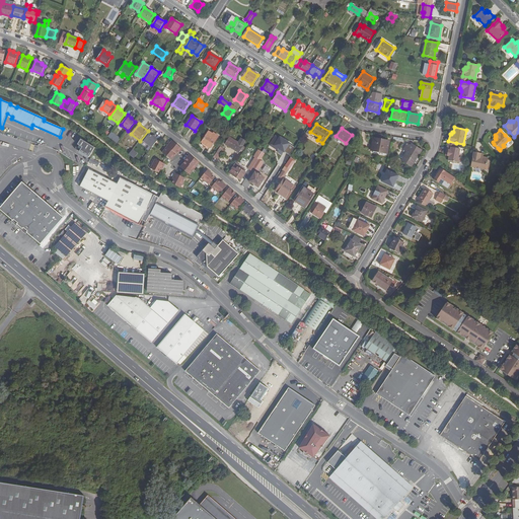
[(113,131),(108,136),(119,143),(122,138),(113,131)]
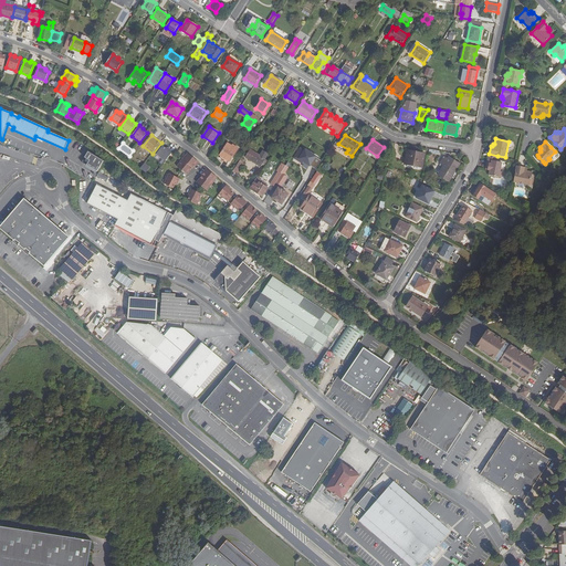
[(230,161),(238,148),(232,145),(232,146),(228,143),(220,155),(230,161)]
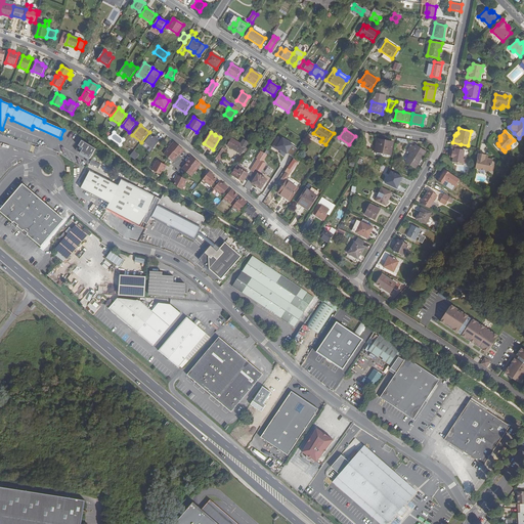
[(144,142),(154,149),(160,140),(155,136),(154,137),(150,135),(144,142)]
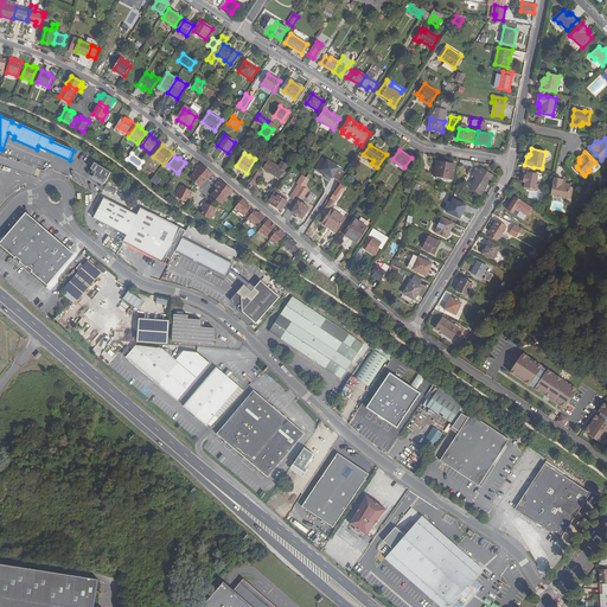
[(332,178),(339,167),(327,160),(326,161),(321,159),(315,168),(320,172),(320,171),(326,174),(332,178)]
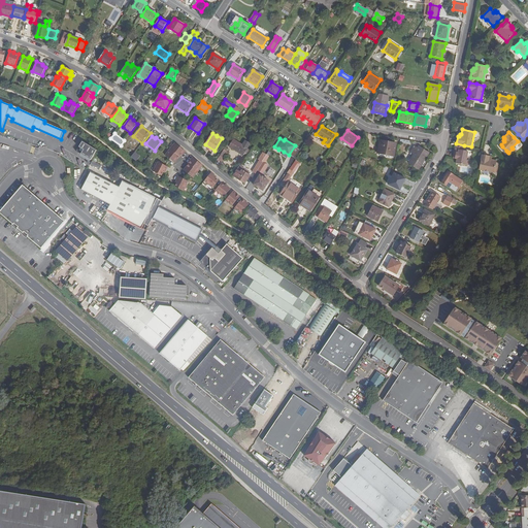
[(234,139),(230,146),(242,155),(244,152),(248,154),(250,150),(248,149),(250,144),(245,140),(244,141),(241,139),(239,142),(234,139)]
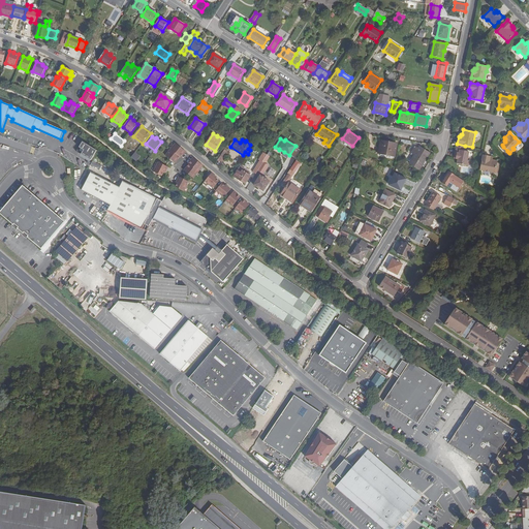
[(397,144),(381,141),(378,153),(395,156),(397,144)]
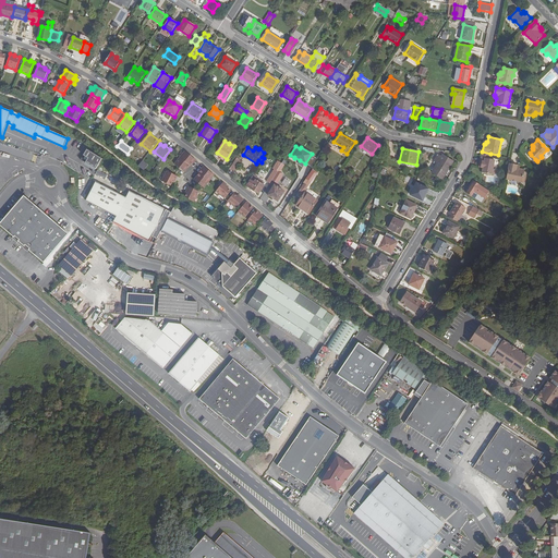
[(102,159),(88,150),(84,159),(86,161),(85,162),(96,169),(102,159)]
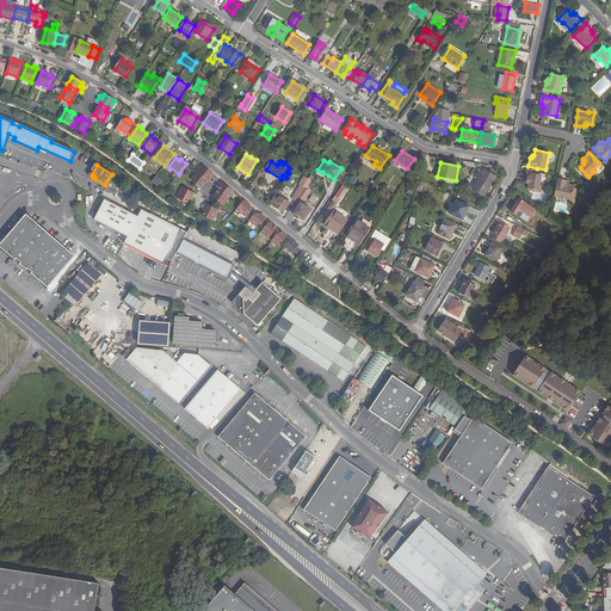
[(214,176),(203,166),(197,172),(208,181),(209,181),(214,176)]
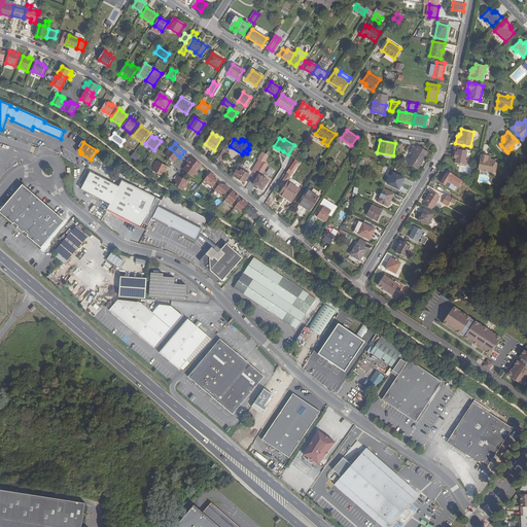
[(418,169),(428,152),(418,146),(417,148),(414,145),(410,151),(414,153),(408,163),(418,169)]
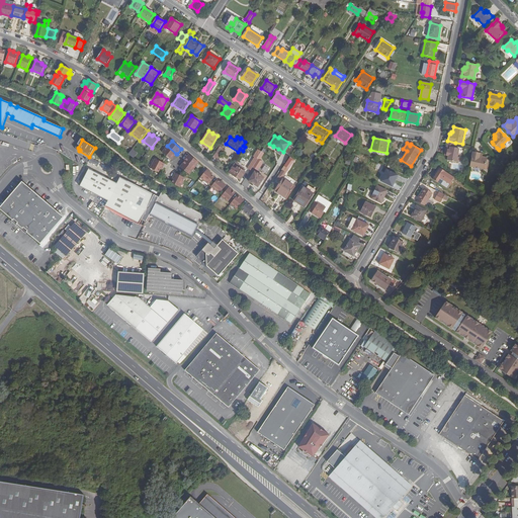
[(162,152),(171,160),(176,154),(167,146),(162,152)]
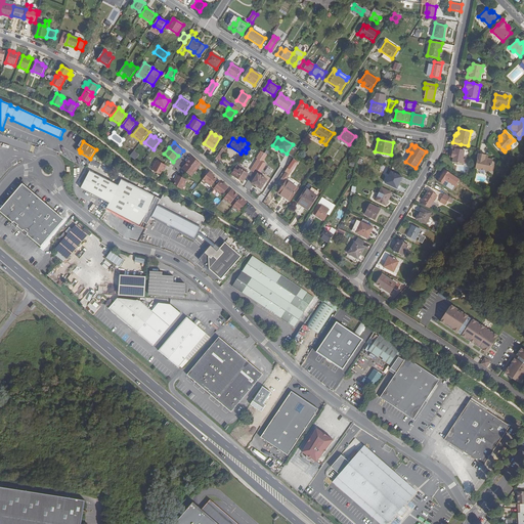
[(459,149),(451,147),(450,155),(451,156),(451,158),(453,158),(452,162),(463,165),(464,159),(463,159),(465,150),(459,149)]
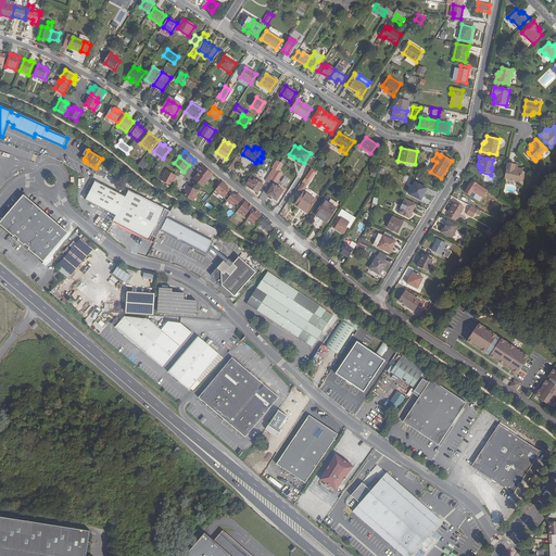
[(240,161),(236,158),(229,168),(234,171),(240,161)]
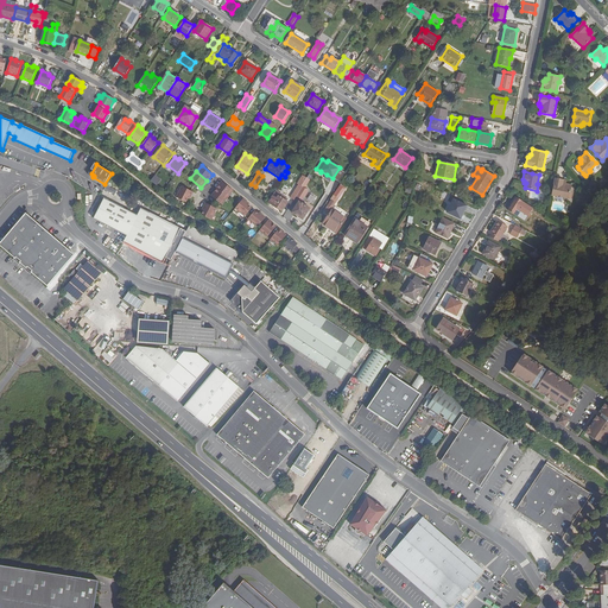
[(152,181),(159,185),(163,178),(156,175),(152,181)]
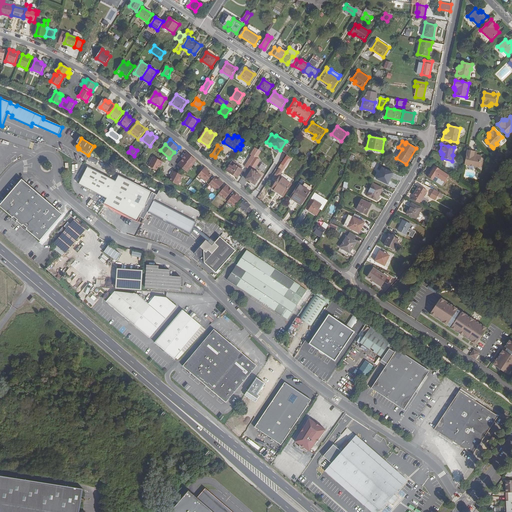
[(261,151),(258,149),(254,156),(255,157),(250,165),(254,168),(260,160),(257,158),(261,151)]
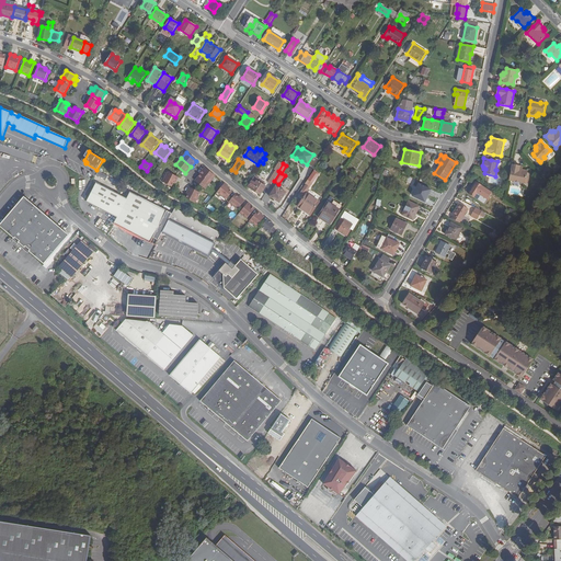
[(511,172),(508,181),(525,184),(525,182),(527,175),(527,173),(527,171),(522,170),(522,168),(519,168),(519,167),(512,164),(511,172)]
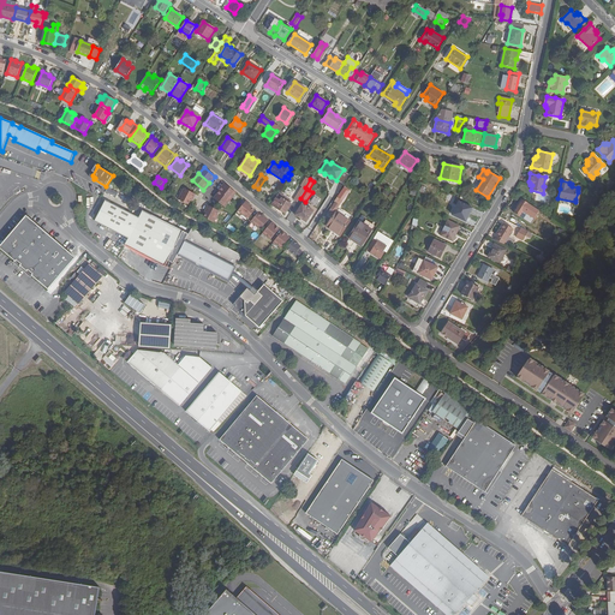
[(225,184),(219,190),(220,191),(231,199),(236,193),(225,184)]
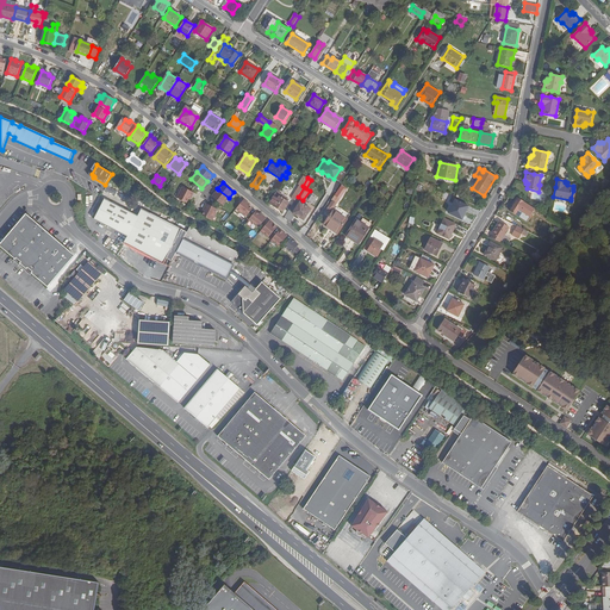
[(292,198),(294,199),(296,200),(298,197),(304,187),(303,186),(300,185),(297,190),(294,193),(292,198)]
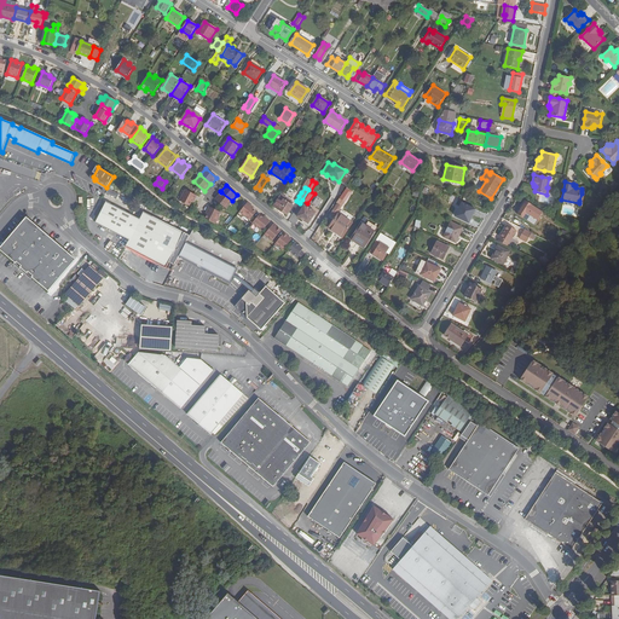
[(186,190),(180,201),(190,206),(192,202),(194,202),(197,196),(186,190)]
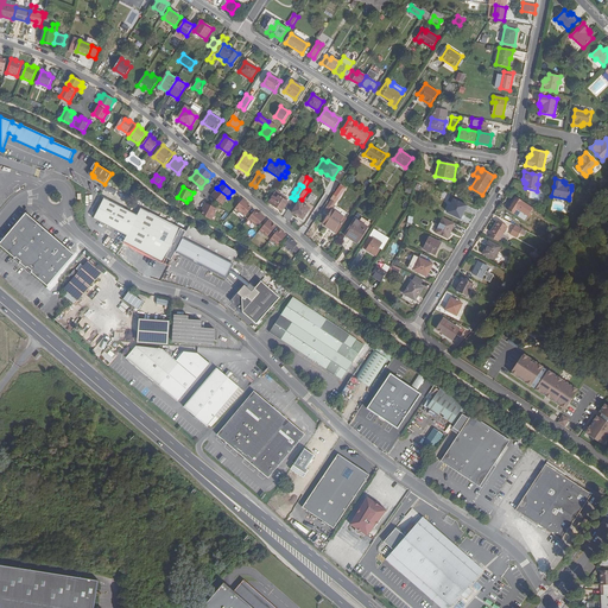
[(228,197),(217,189),(211,196),(222,204),(228,197)]
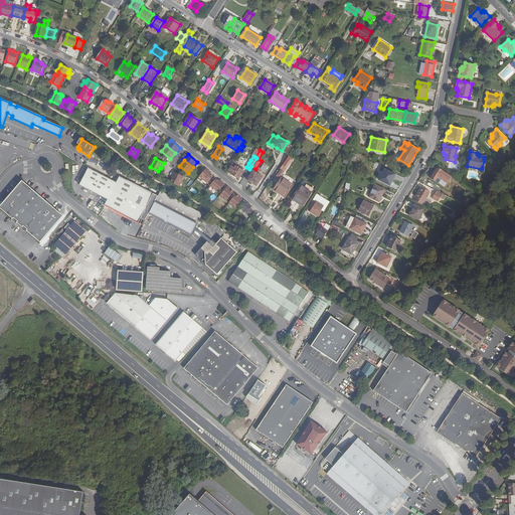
[(230,173),(236,164),(237,163),(234,161),(230,166),(231,166),(227,171),(230,173)]
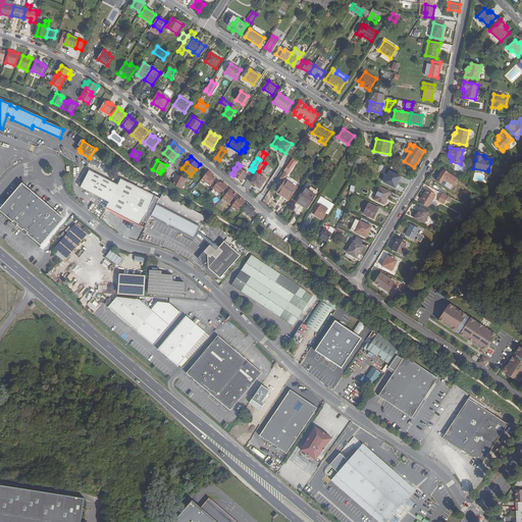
[(285,171),(289,173),(291,174),(295,169),(289,165),(284,170),(285,171)]
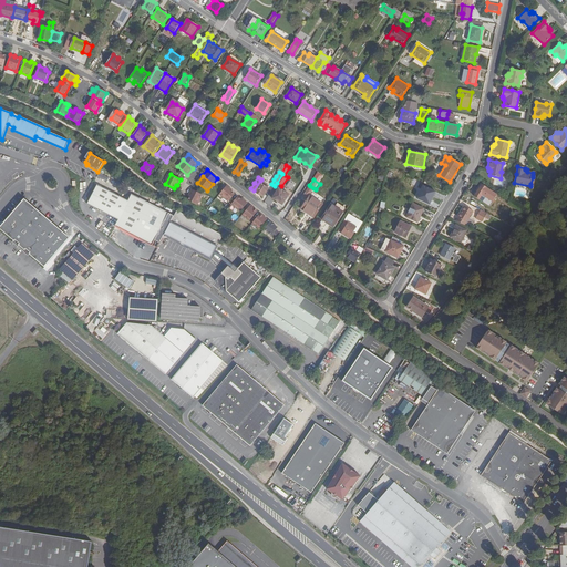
[(254,191),(264,196),(269,188),(267,187),(268,185),(260,181),(254,191)]
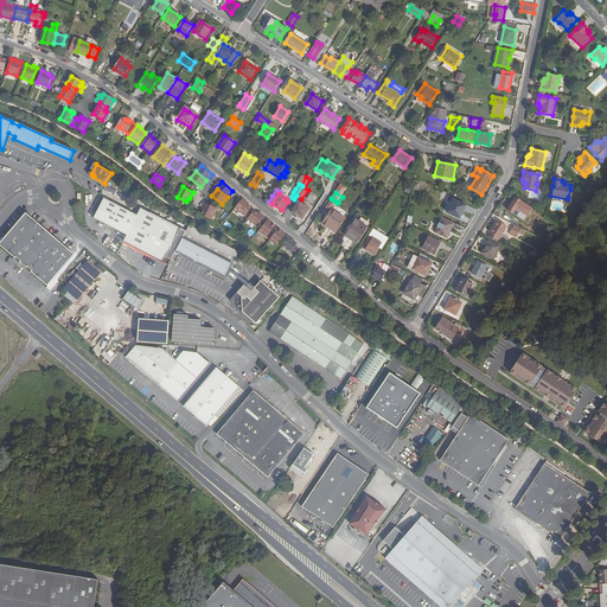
[(127,236),(123,242),(163,263),(180,228),(141,208),(138,215),(104,198),(94,218),(127,236)]
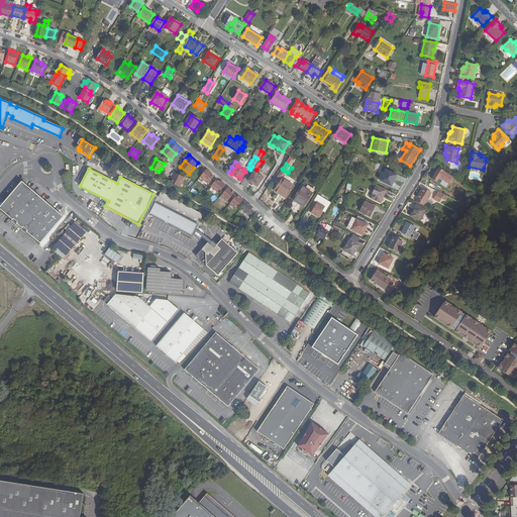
[(200,178),(208,184),(214,177),(211,175),(212,174),(207,169),(202,175),(200,178)]
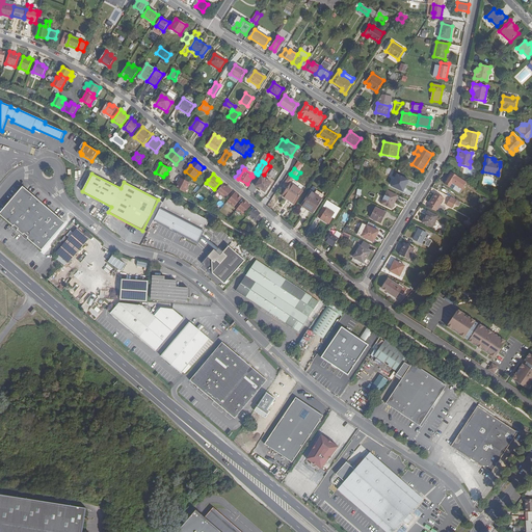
[(294,177),(291,175),(284,184),(287,186),(294,177)]
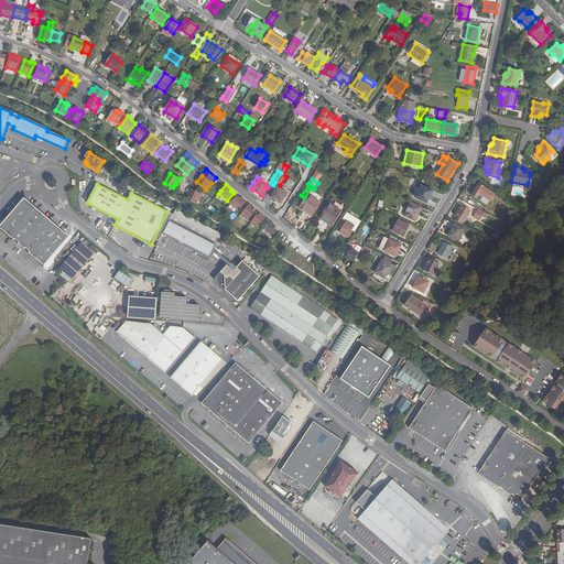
[(433,191),(421,185),(415,197),(427,203),(433,191)]
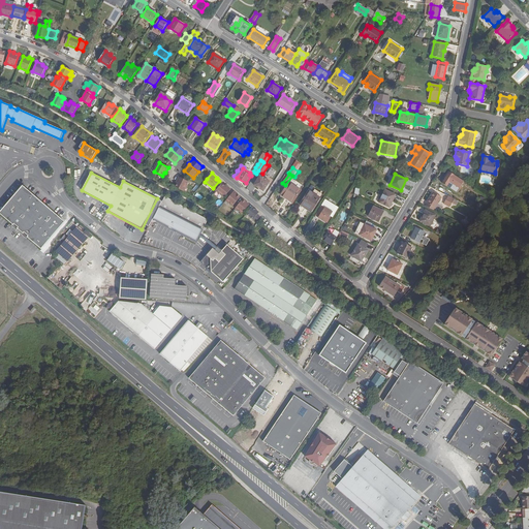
[(176,187),(184,191),(189,181),(179,176),(176,182),(178,183),(176,187)]
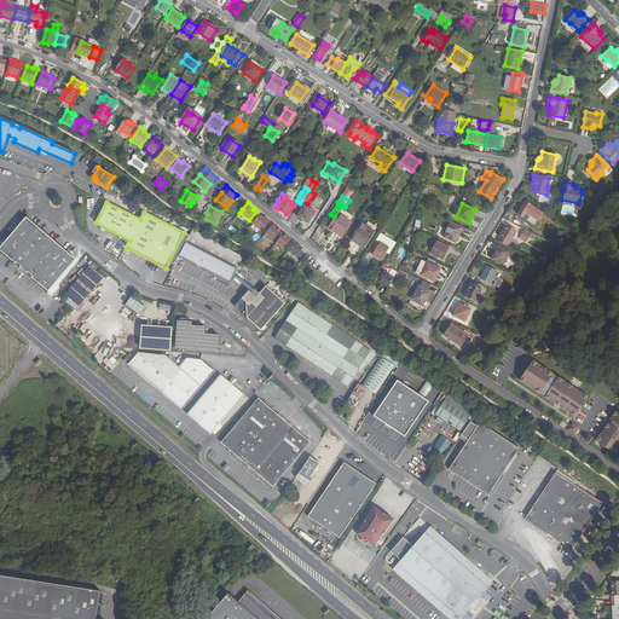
[(316,212),(305,206),(298,217),(308,224),(316,212)]
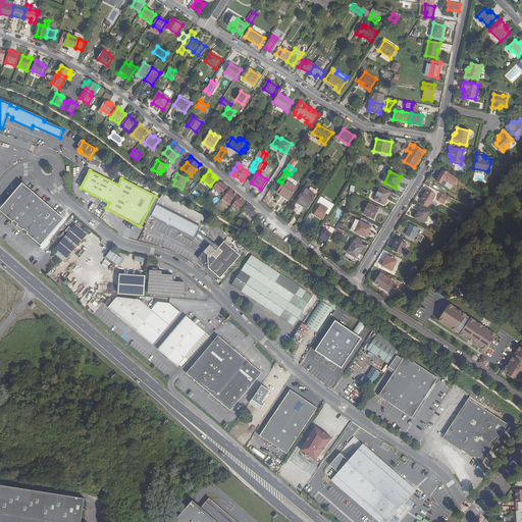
[(484,183),(485,176),(474,173),(473,179),(484,183)]
